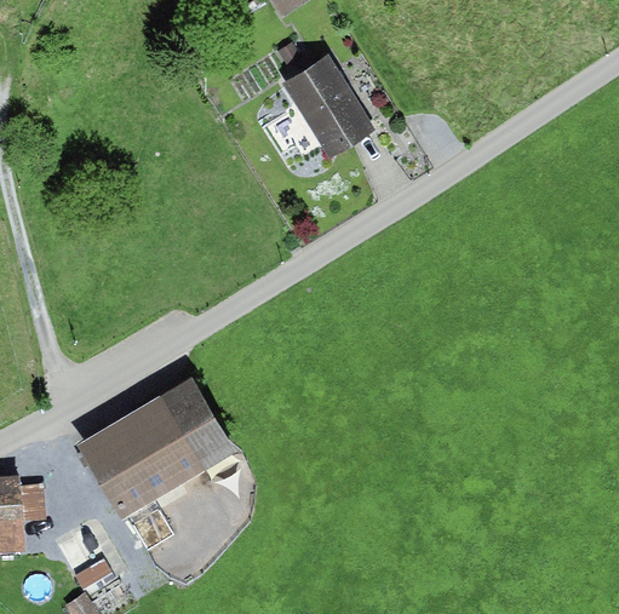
[(270,0),(284,19),(313,0),(270,0)]
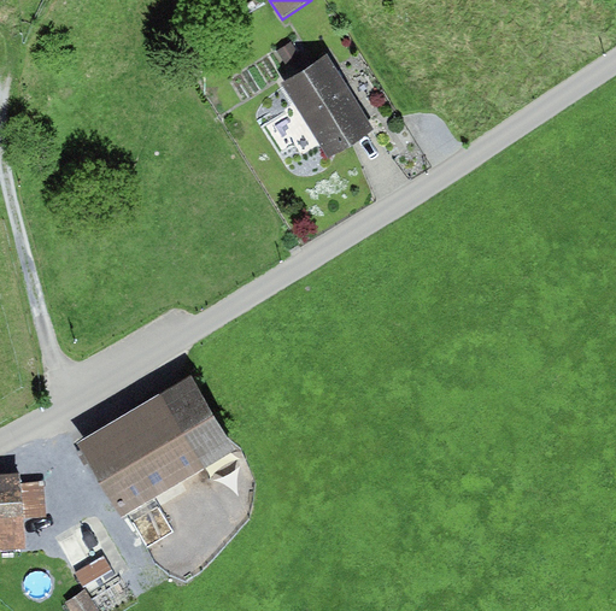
[(291,47),(276,56),(287,74),(301,65),(291,47)]
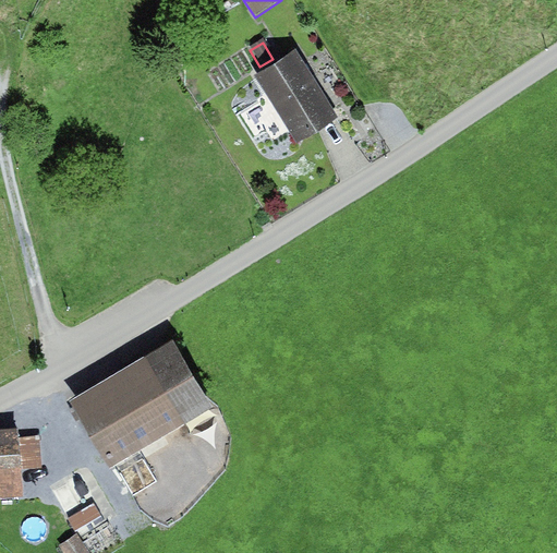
[(335,117),(295,50),(255,74),(295,141),(335,117)]
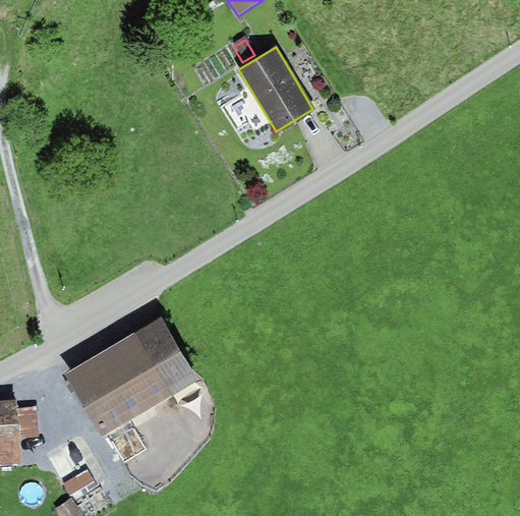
[(103,432),(196,377),(161,316),(67,370),(103,432)]
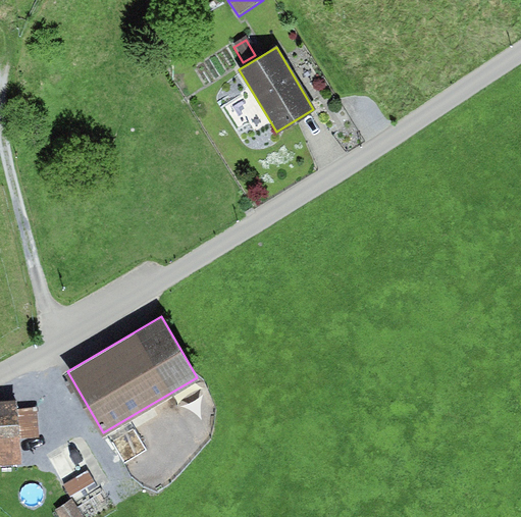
[(18,412),(17,400),(0,401),(0,467),(22,465),(20,442),(18,412)]
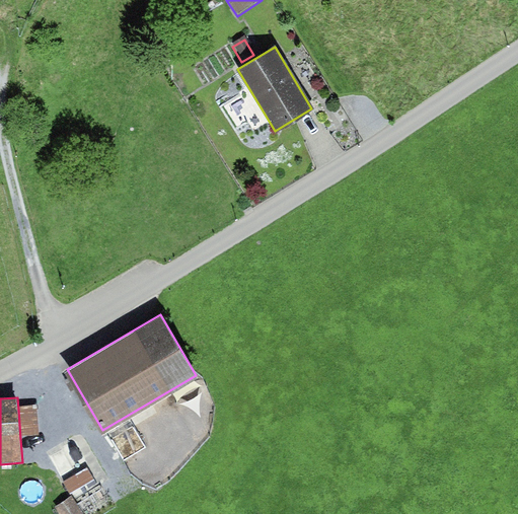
[(35,409),(18,410),(20,439),(39,438),(35,409)]
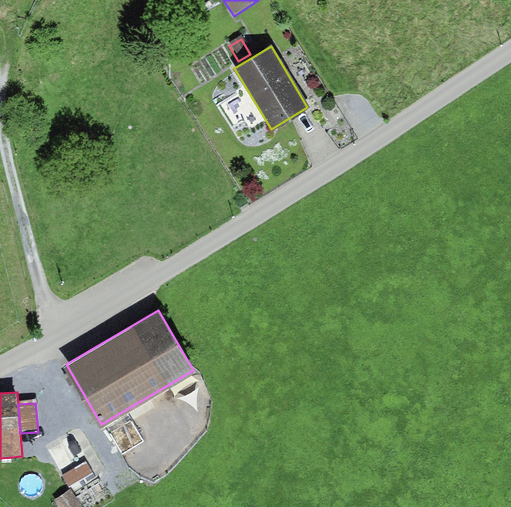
[(75,439),(60,447),(72,469),(86,462),(75,439)]
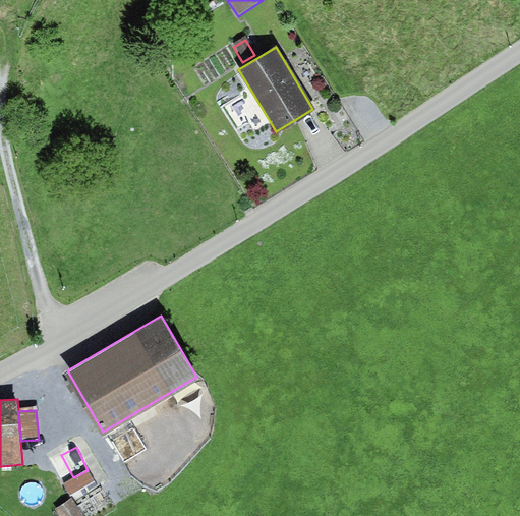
[(61,483),(73,477),(61,455),(49,461),(61,483)]
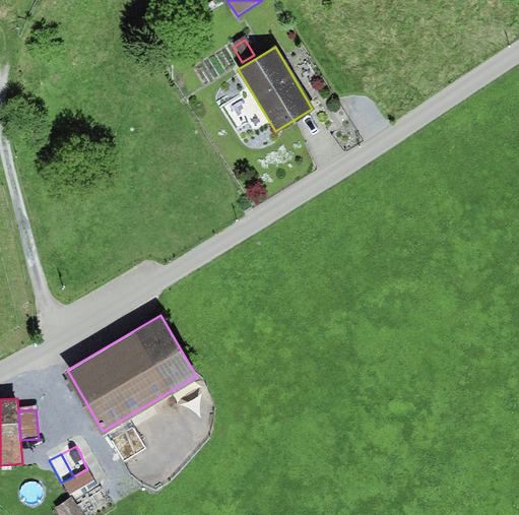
[(87,472),(63,487),(69,497),(93,483),(87,472)]
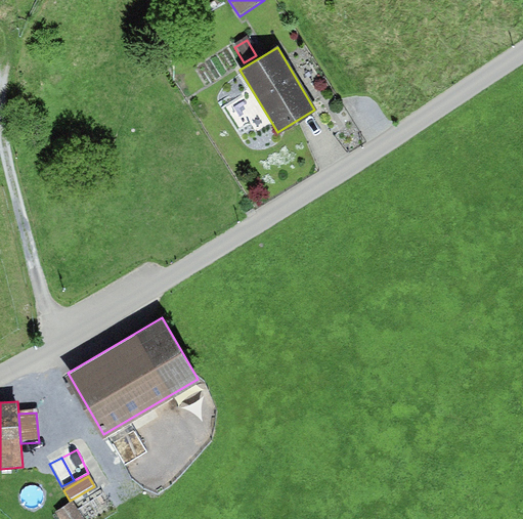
[(80,518),(75,507),(59,514),(61,518),(80,518)]
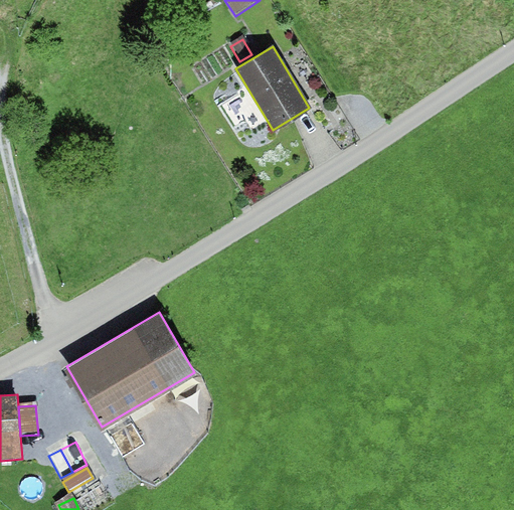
All buildings are outlined.
